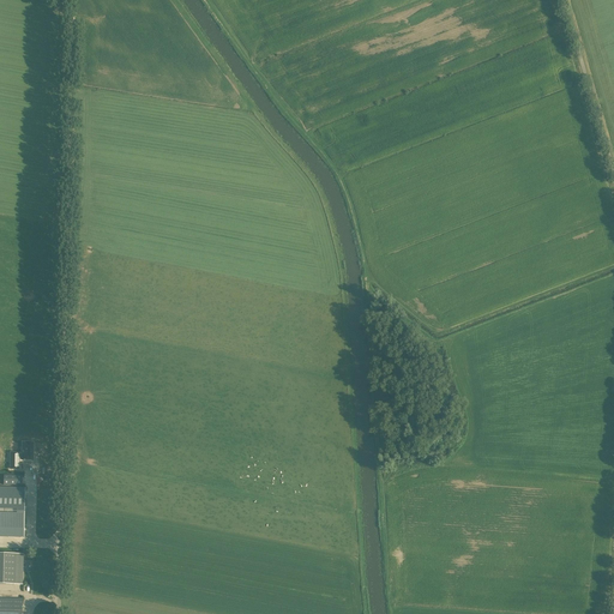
[(16,455),(16,471),(24,471),(24,462),(38,462),(38,445),(28,445),(28,455),(16,455)]
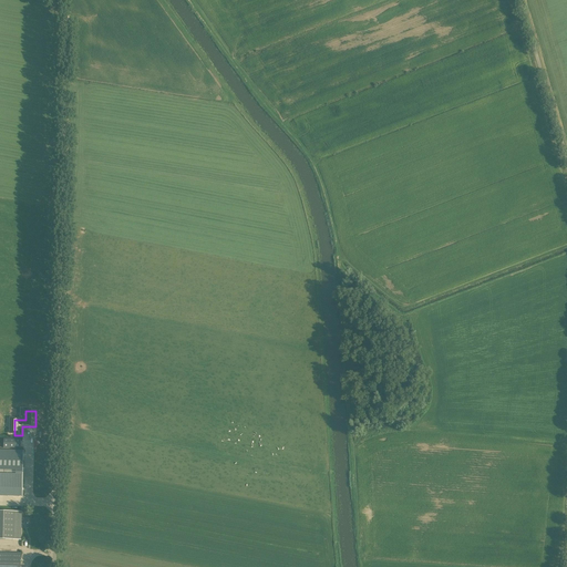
[(21,439),(3,439),(3,449),(20,449),(21,439)]
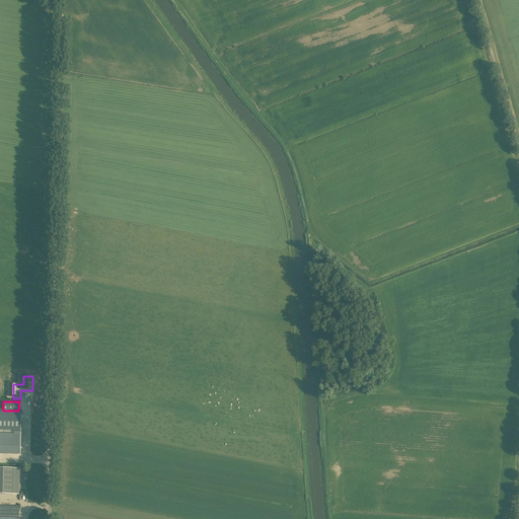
[(0,454),(20,455),(20,416),(0,415),(0,454)]
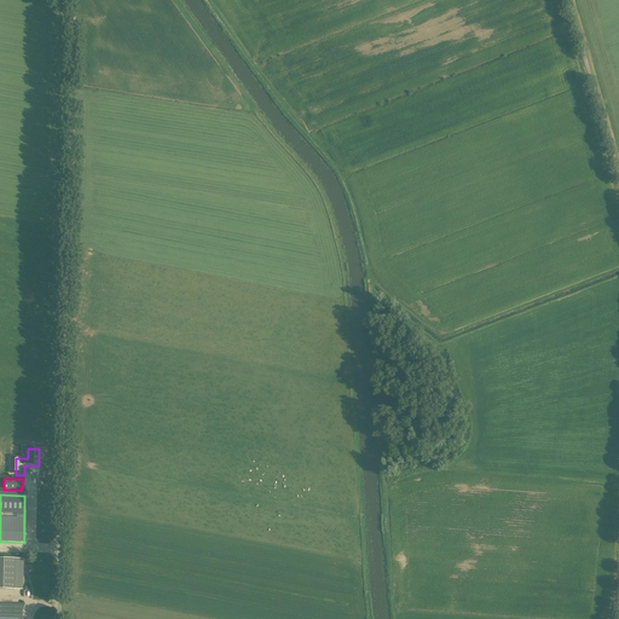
[(0,588),(23,589),(23,559),(0,557),(0,588)]
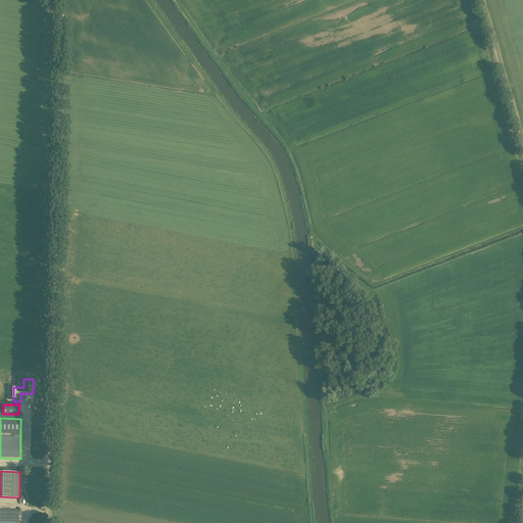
[(18,522),(19,511),(0,510),(0,522),(18,522)]
